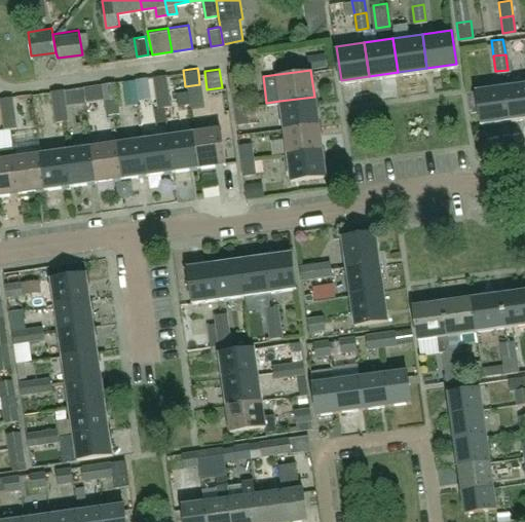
[(163,74),(152,75),(154,90),(166,89),(163,74)]
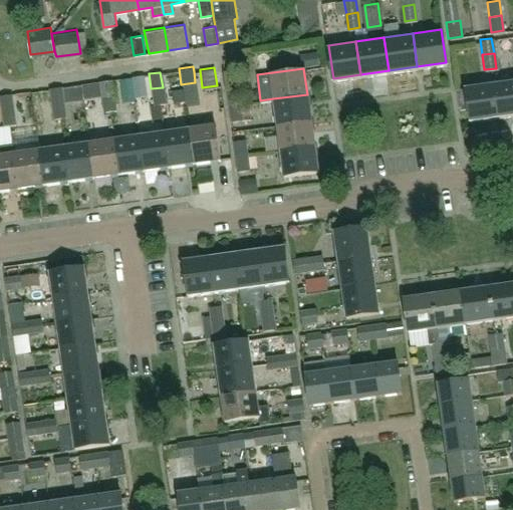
[(98,80),(100,96),(112,94),(109,79),(98,80)]
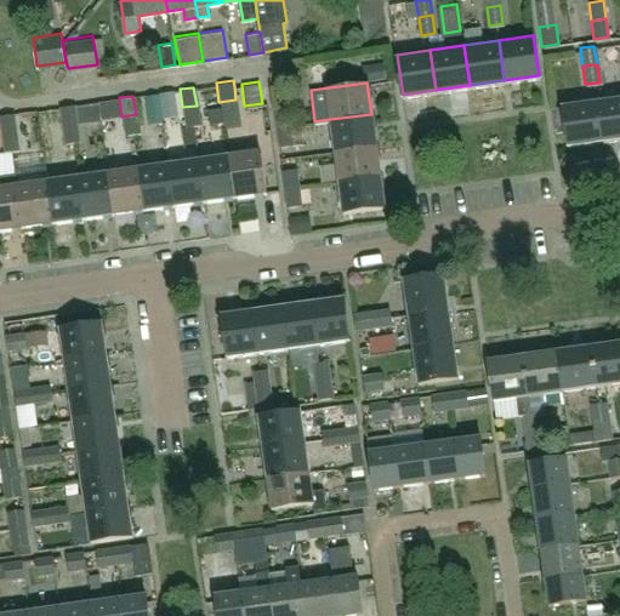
[(619,97),(597,101),(603,141),(619,138),(619,97)]
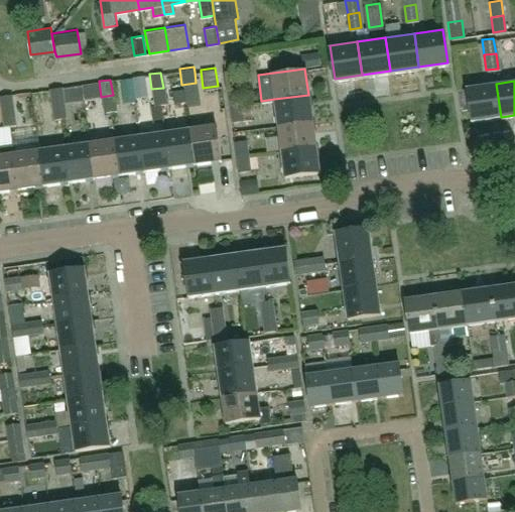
[(501,117),(496,84),(469,88),(472,108),(473,121),(501,117)]
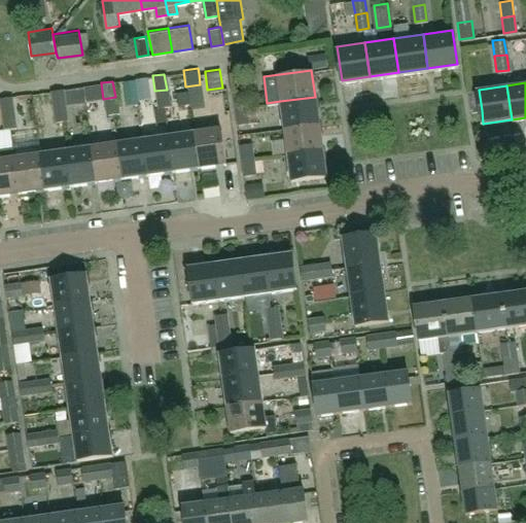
[(49,91),(51,106),(64,104),(62,89),(49,91)]
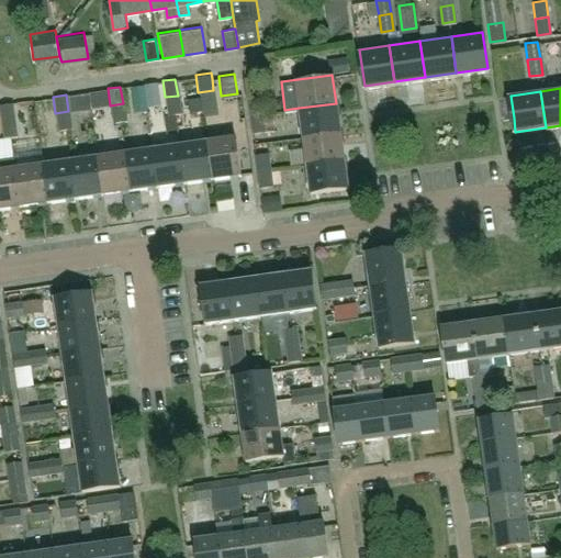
[(178,96),(165,97),(167,113),(180,112),(178,96)]
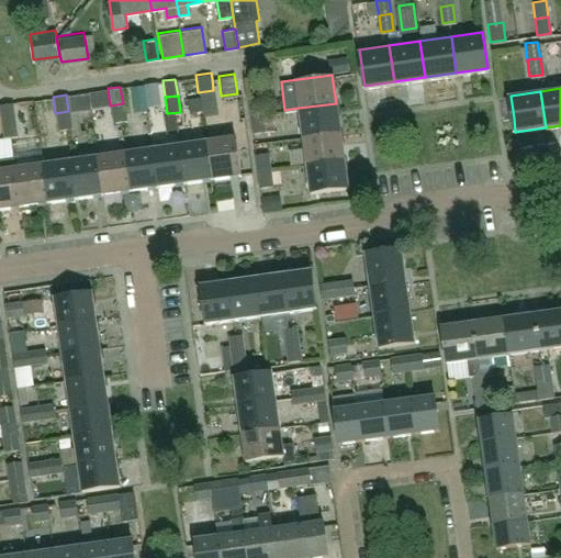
[(248,97),(250,113),(264,112),(261,96),(248,97)]
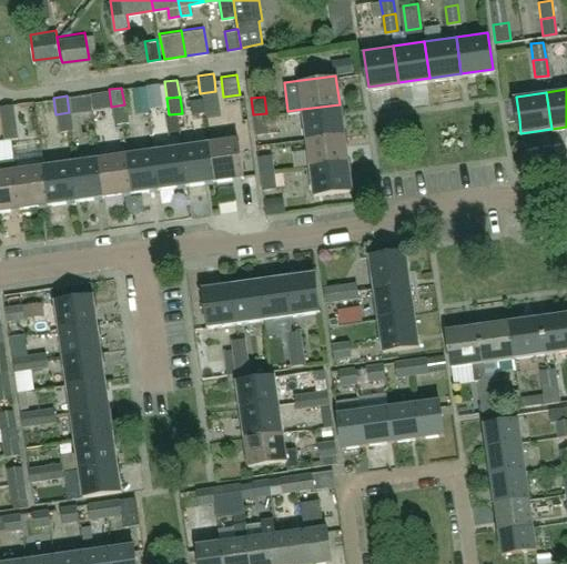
[(0,122),(13,120),(11,103),(0,104),(0,122)]
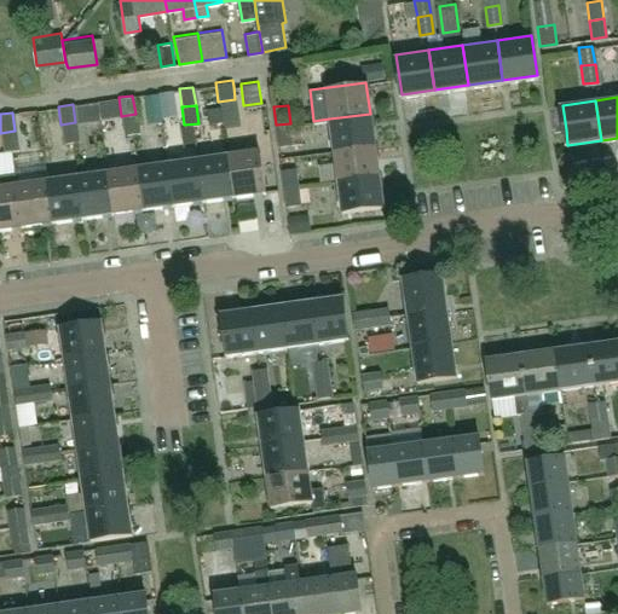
[(136,114),(121,116),(123,134),(138,132),(136,114)]
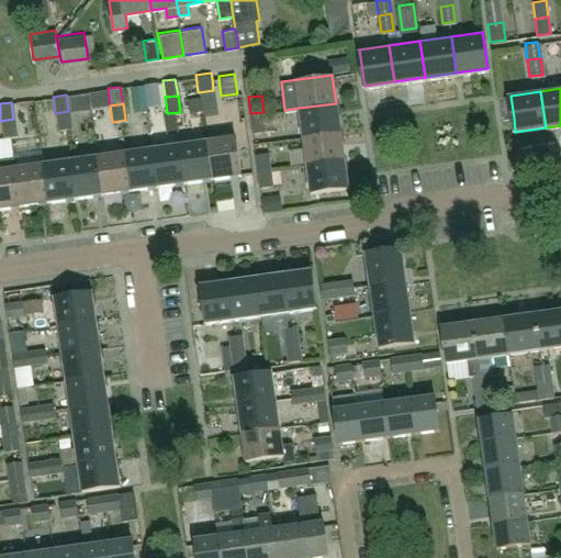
[(339,131),(336,103),(299,108),(302,135),(339,131)]
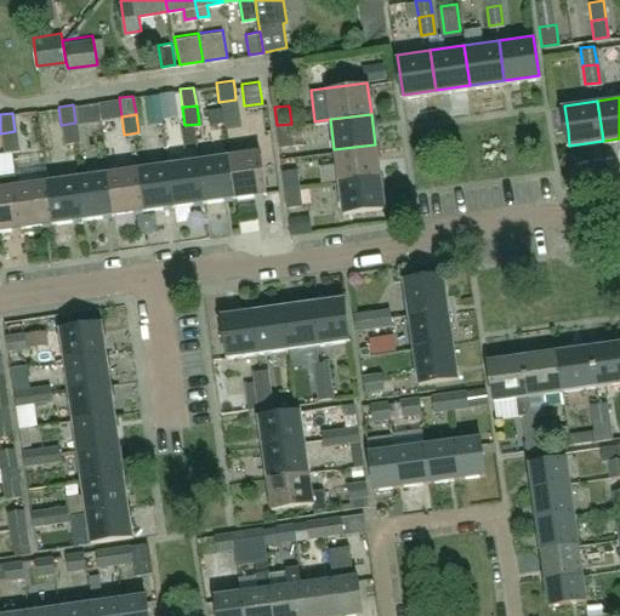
[(75,123),(61,125),(63,143),(78,141),(75,123)]
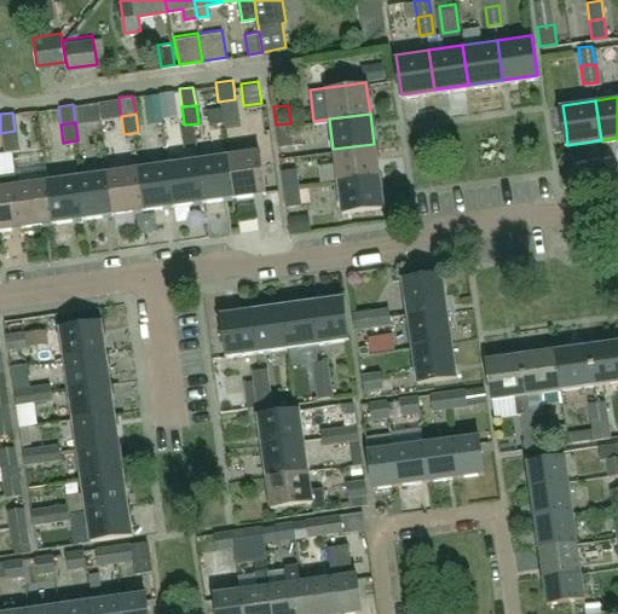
[(290,123),(276,125),(278,143),(293,142),(290,123)]
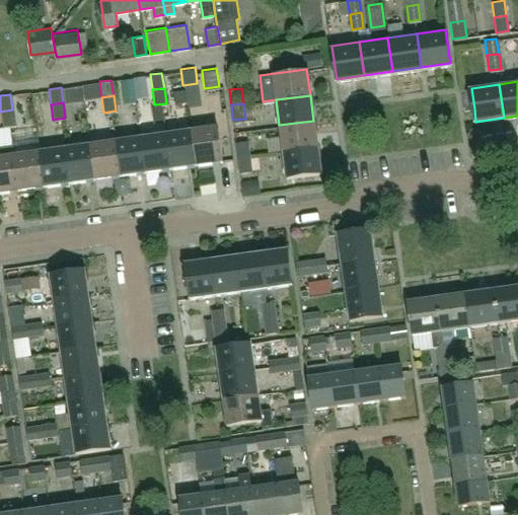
[(12,109),(0,112),(2,127),(14,125),(12,109)]
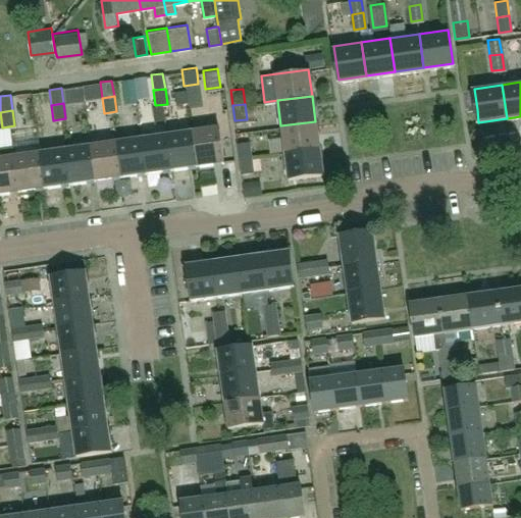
[(315,121),(280,125),(283,151),(318,146),(315,121)]
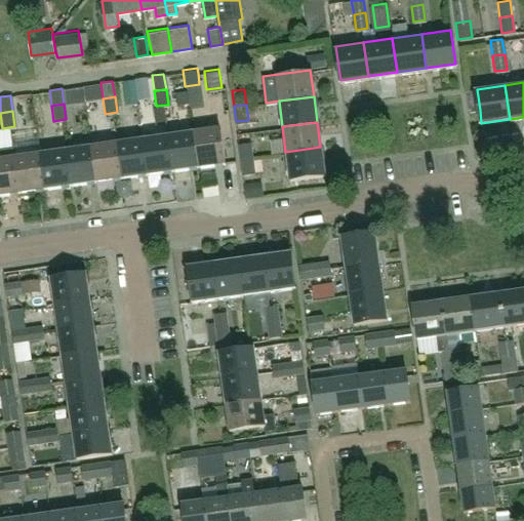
[(192,130),(197,165),(224,162),(218,126),(192,130)]
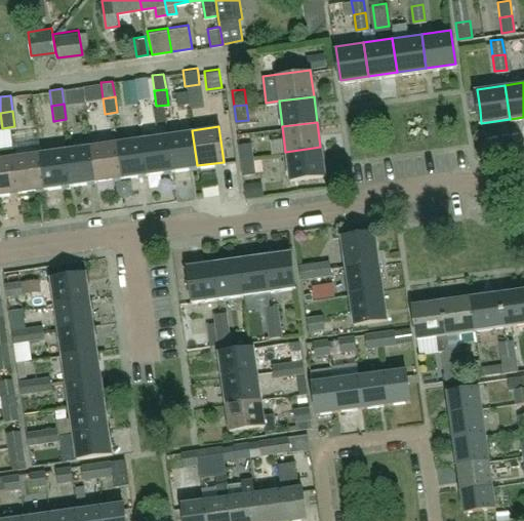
[(0,144),(16,141),(13,127),(0,129),(0,144)]
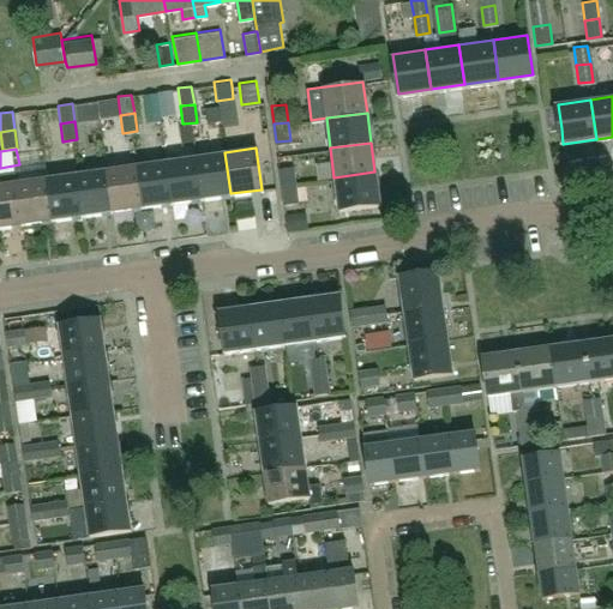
[(230,193),(224,152),(194,156),(200,198),(230,193)]
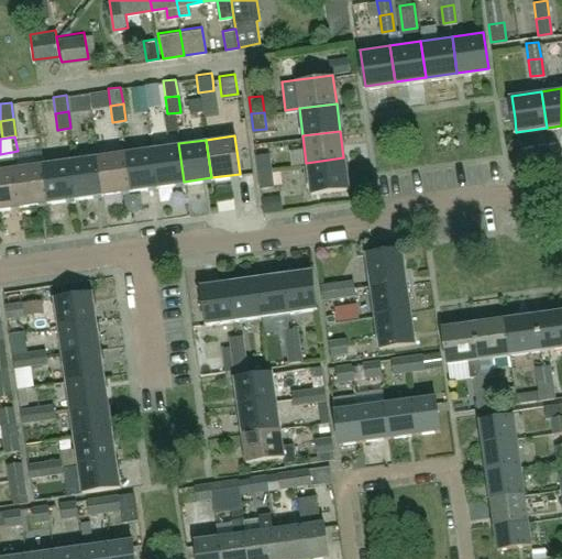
[(184,182),(178,143),(151,148),(156,185),(184,182)]
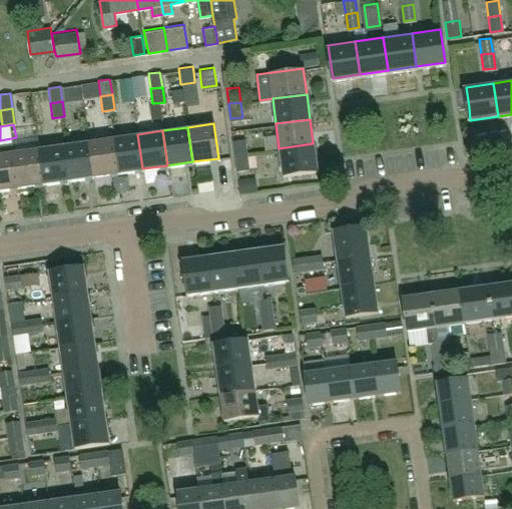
[(142,168),(137,134),(112,137),(117,172),(142,168)]
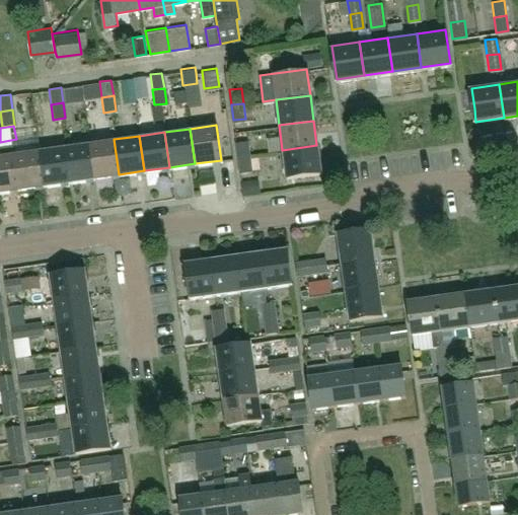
[(249,153),(247,138),(235,140),(237,155),(249,153)]
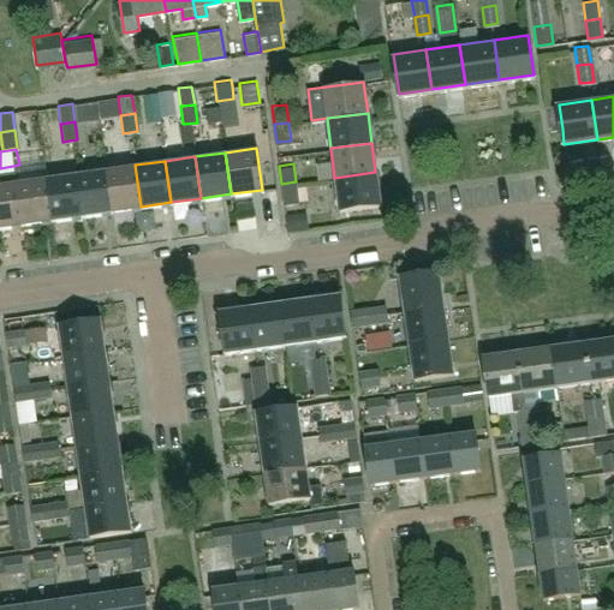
[(141,207),(135,165),(105,169),(111,210),(141,207)]
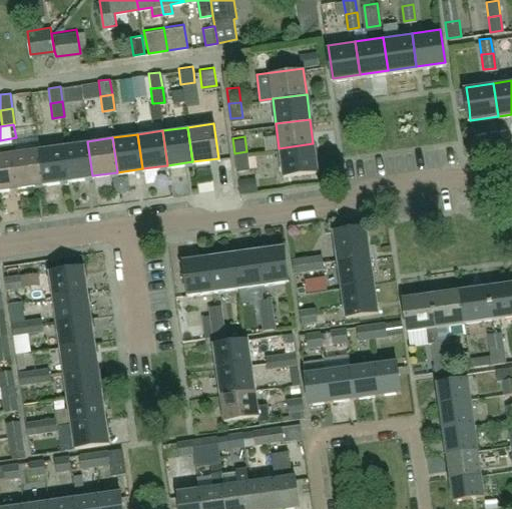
[(0,188),(17,186),(12,152),(10,140),(0,142),(0,188)]
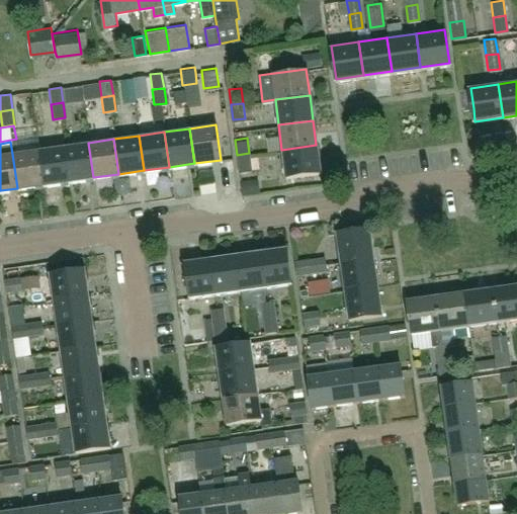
[(93,177),(88,143),(63,146),(68,181),(93,177)]
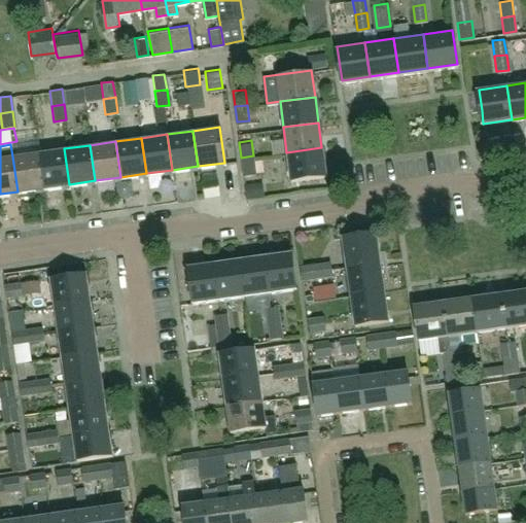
[(324,174),(321,147),(286,152),(289,178),(324,174)]
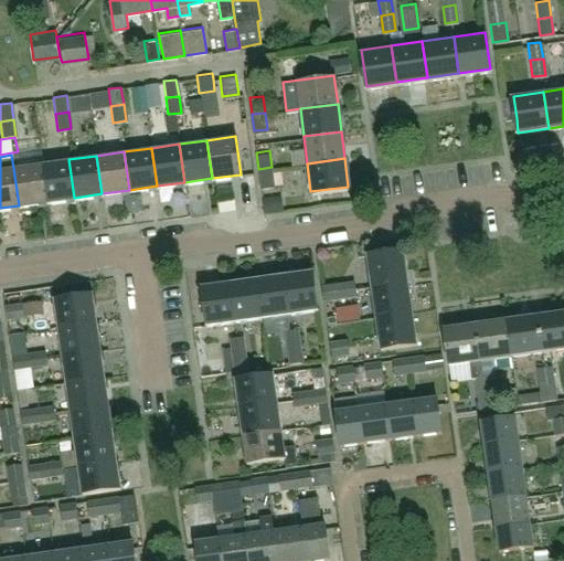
[(74,198),(68,159),(41,163),(46,202),(74,198)]
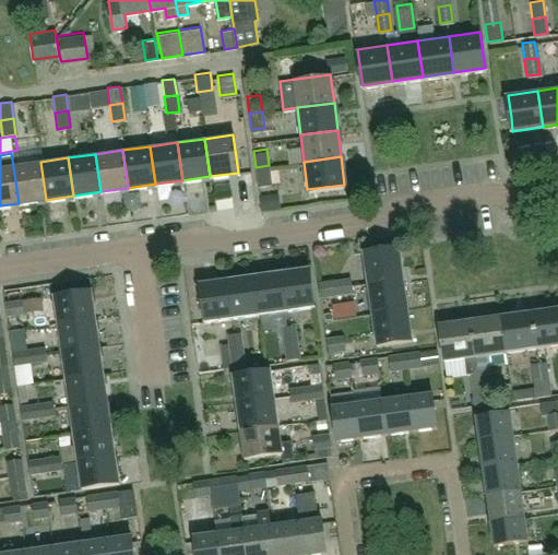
[(46,200),(40,162),(13,166),(19,203),(46,200)]
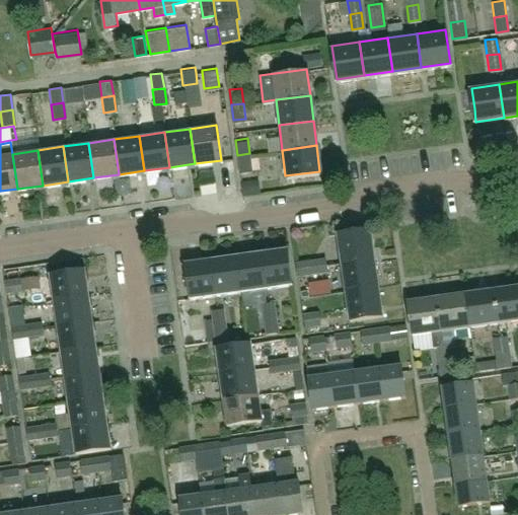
[(249,153),(237,155),(239,170),(251,169),(249,153)]
